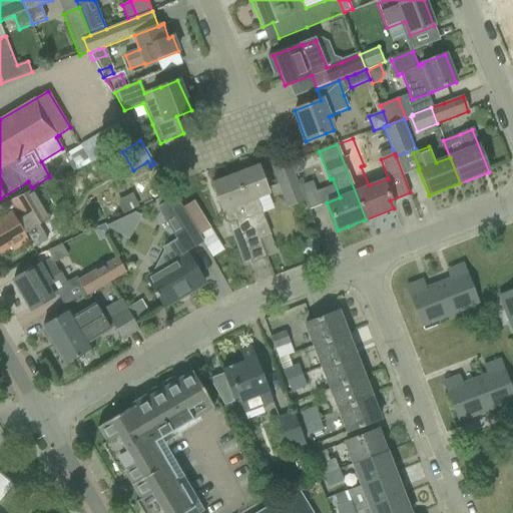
[(288,161),(272,168),(273,169),(288,208),(290,207),(305,202),(294,175),(289,163),(288,161)]
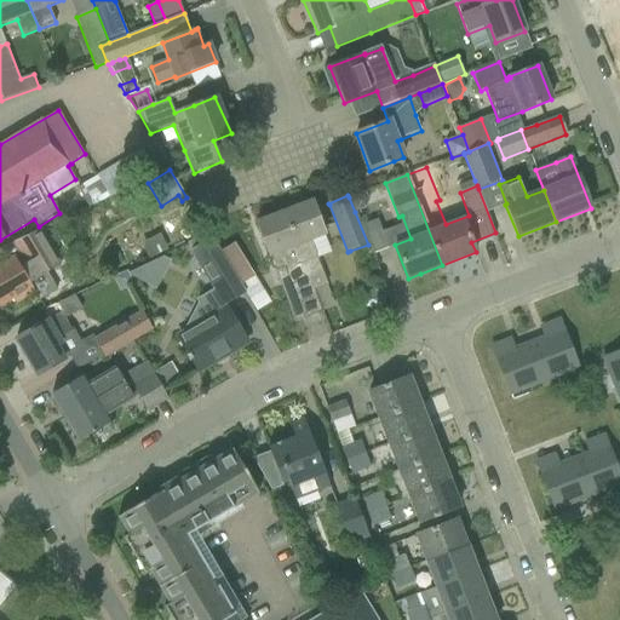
[(285,212),(314,290),(326,285),(309,240),(323,235),(311,201),(285,212)]
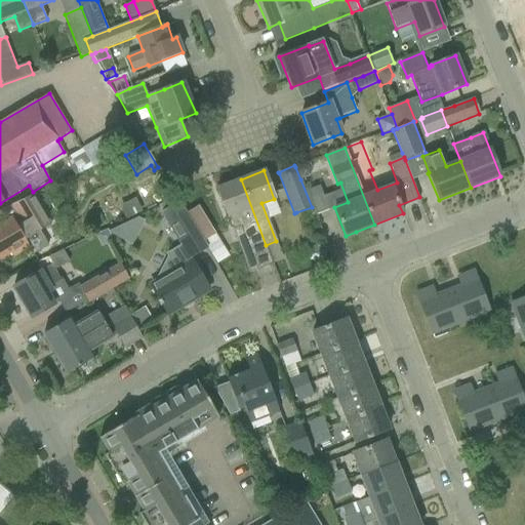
[(241,179),(217,189),(228,216),(229,216),(234,229),(240,226),(257,270),(273,264),(266,245),(241,179)]
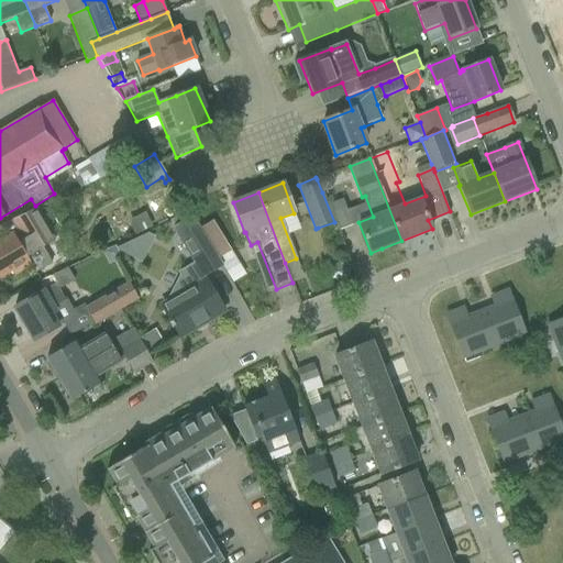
[(329,205),(339,230),(353,224),(343,199),(329,205)]
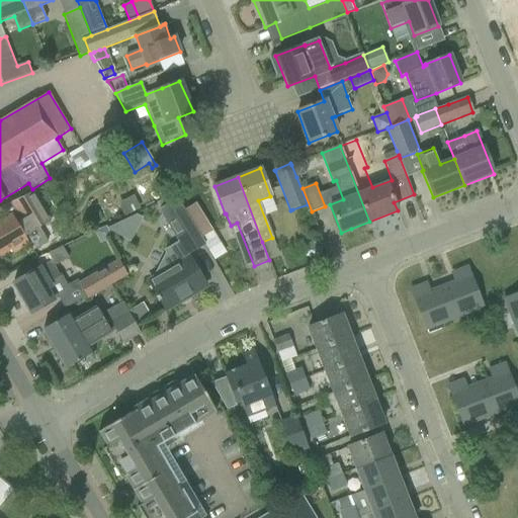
[(0,222),(0,255),(11,249),(13,253),(28,244),(32,251),(39,247),(45,241),(42,234),(39,228),(52,221),(48,212),(50,211),(37,190),(2,207),(8,219),(0,222)]
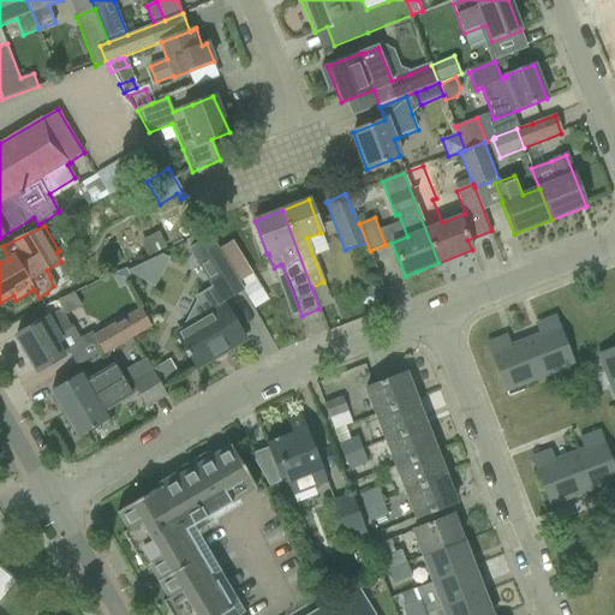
[(181,330),(175,334),(184,347),(196,368),(197,368),(222,352),(245,339),(232,318),(224,303),(240,292),(243,291),(237,284),(218,250),(213,242),(206,230),(186,240),(201,266),(214,287),(195,297),(197,302),(181,330)]
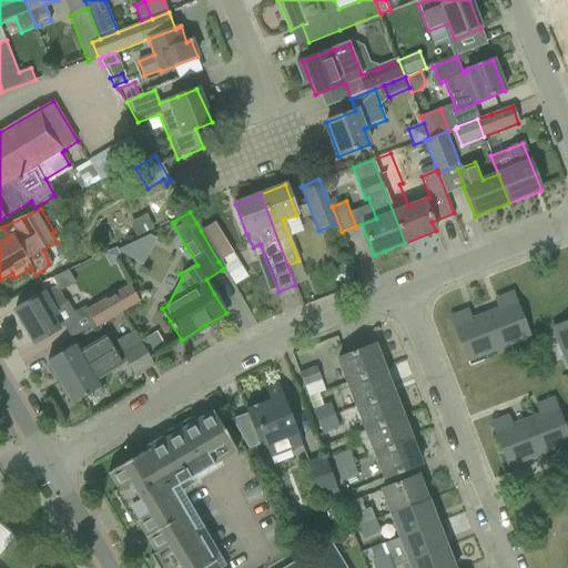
[(140,263),(149,240),(130,232),(121,255),(140,263)]
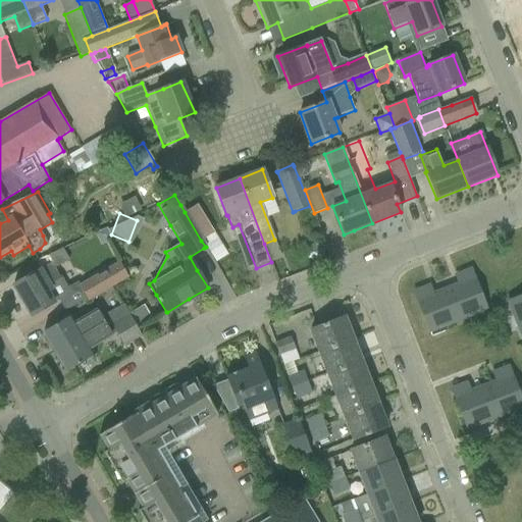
[(306,257),(319,264),(325,251),(312,245),(306,257)]
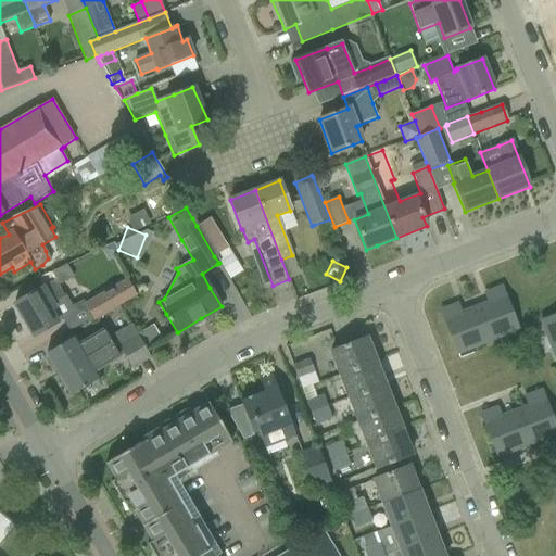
[(14,304),(33,337),(58,321),(74,311),(55,280),(51,273),(38,278),(42,286),(14,304)]
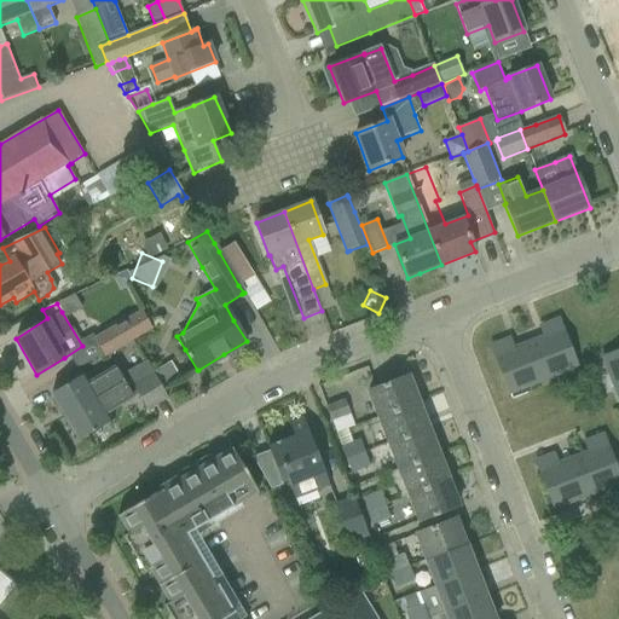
[(94,340),(104,357),(152,329),(143,312),(94,340)]
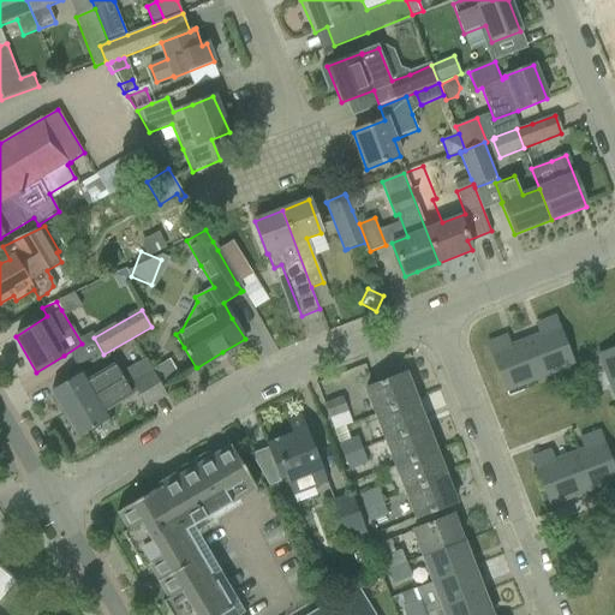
[(525,342),(539,377),(557,370),(555,363),(568,358),(572,364),(555,318),(537,326),(541,335),(525,342)]
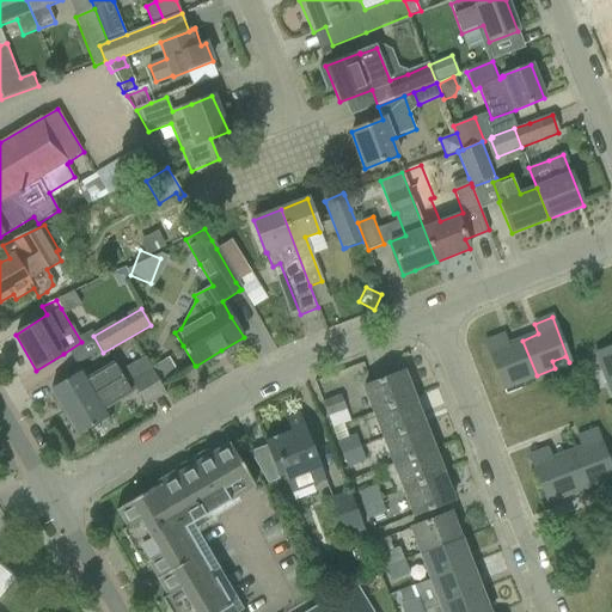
[(485,343),(503,387),(505,387),(503,384),(515,379),(516,383),(537,375),(522,341),(507,347),(503,336),(485,343)]
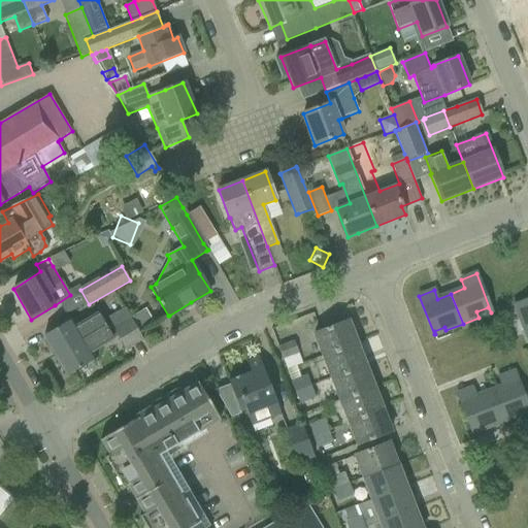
[(520,318),(526,333),(527,332),(527,299),(515,305),(521,303),(525,316),(520,318)]
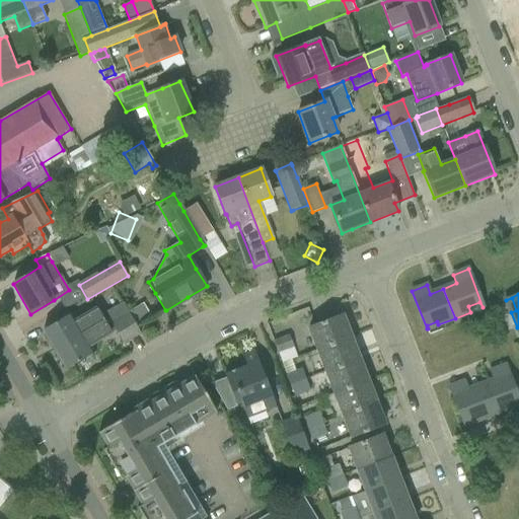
[(123,302),(100,314),(103,320),(107,325),(112,323),(129,314),(130,313),(123,302)]
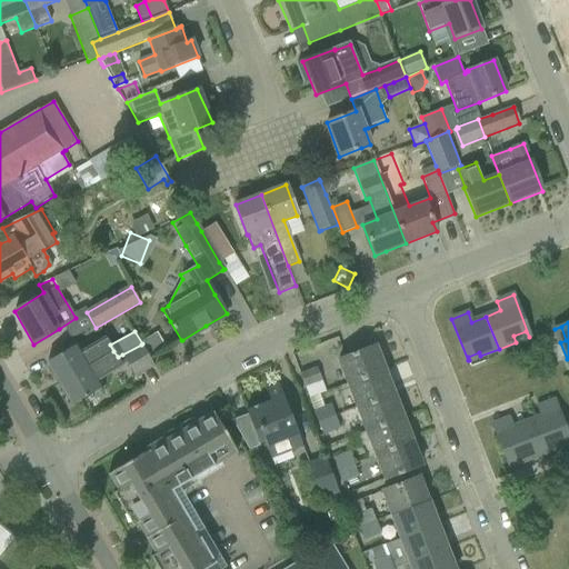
[(145,339),(141,341),(150,356),(151,355),(165,347),(156,332),(152,335),(145,339)]
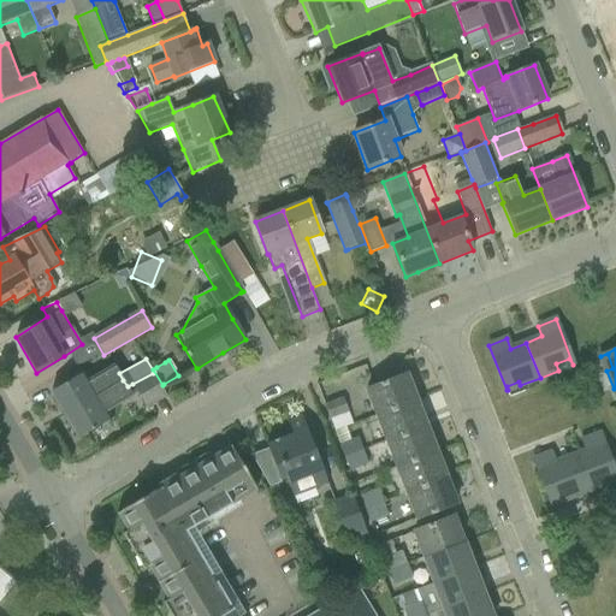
[(86,372),(52,391),(54,396),(52,398),(57,406),(59,404),(65,415),(123,380),(119,373),(116,367),(90,381),(86,372)]
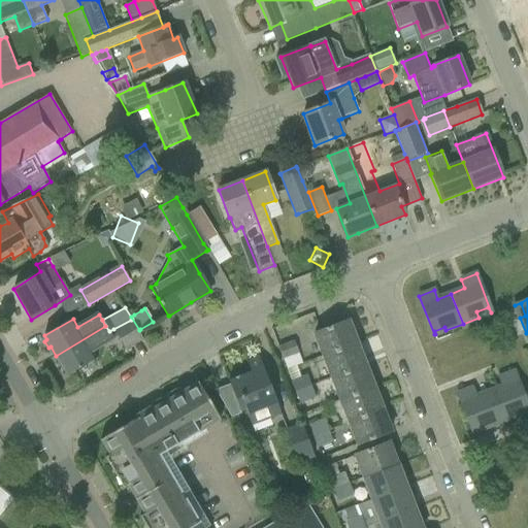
[(113,329),(125,350),(142,339),(131,320),(113,329)]
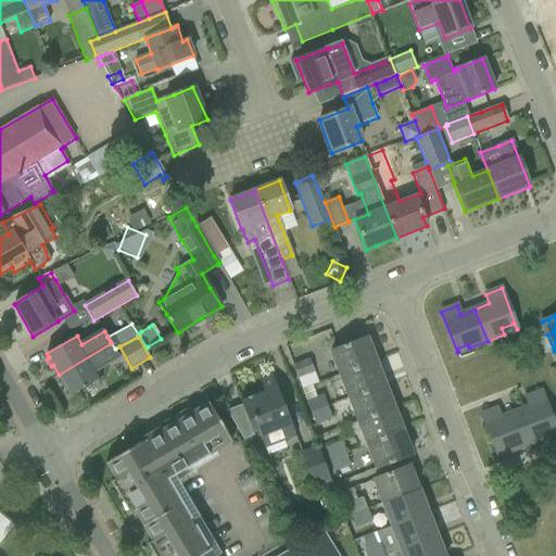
[(331,351),(340,375),(375,362),(366,338),(331,351)]
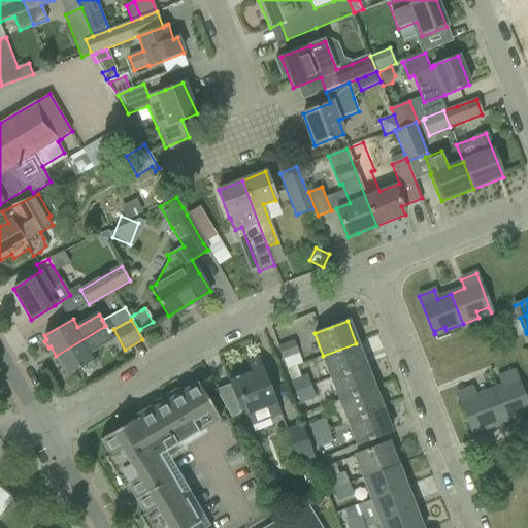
[(64,370),(67,375),(96,359),(91,350),(112,337),(109,331),(105,326),(56,356),(61,364),(58,366),(62,372),(64,370)]
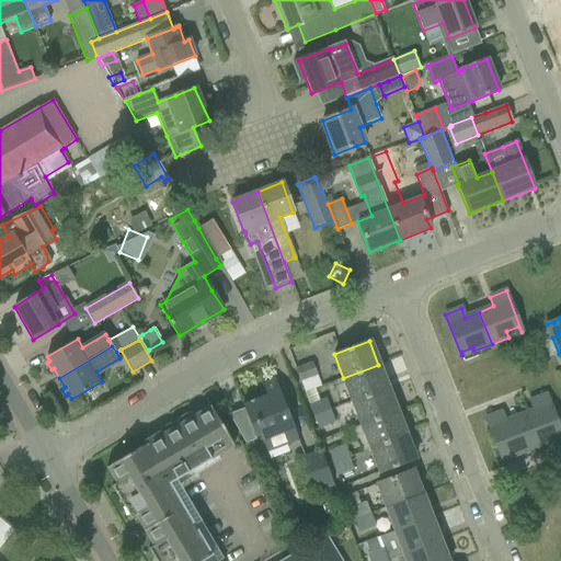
[(296,369),(300,381),(317,376),(312,363),(296,369)]
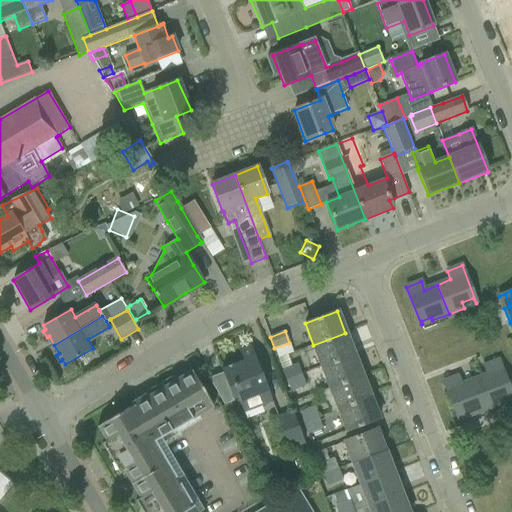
[(313,345),(321,367),(354,354),(345,333),(313,345)]
